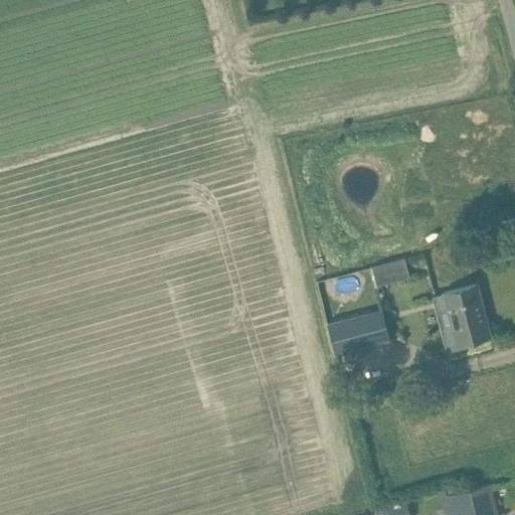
[(406,258),(372,262),(375,282),(409,277),(406,258)]
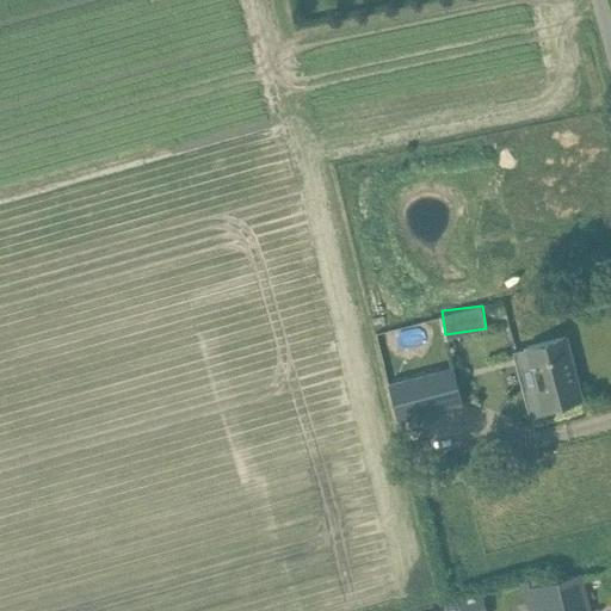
[(513,350),(516,359),(518,358),(525,388),(524,388),(530,412),(529,412),(530,417),(563,408),(561,402),(578,397),(569,365),(572,364),(565,337),(513,350)]
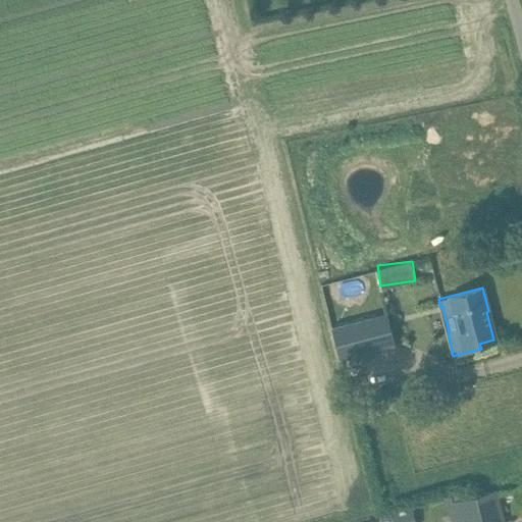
[(345,323),(331,327),(340,359),(343,358),(395,345),(387,317),(386,313),(363,319),(345,323)]
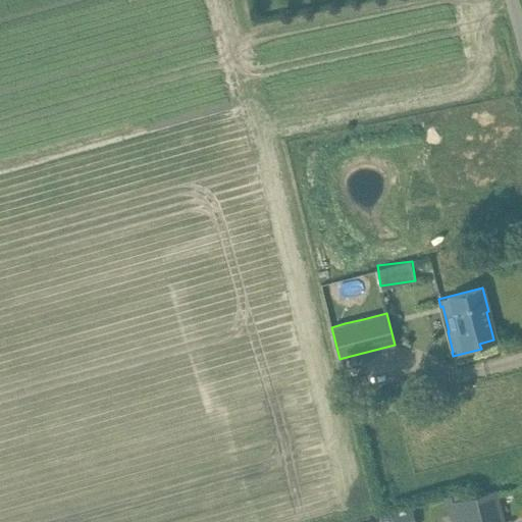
[(476,496),(482,521),(504,521),(497,490),(476,496)]
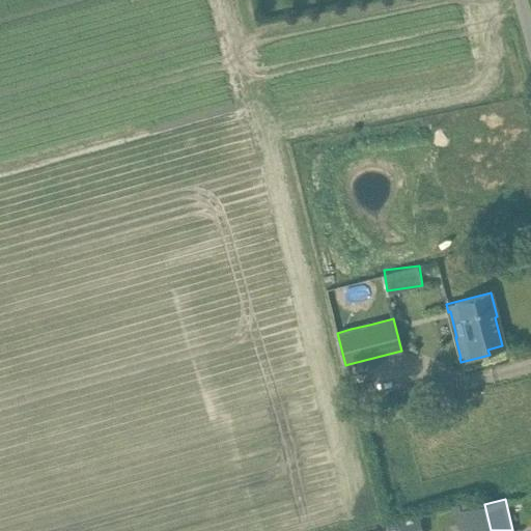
[(465,530),(491,530),(484,504),(459,510),(465,530)]
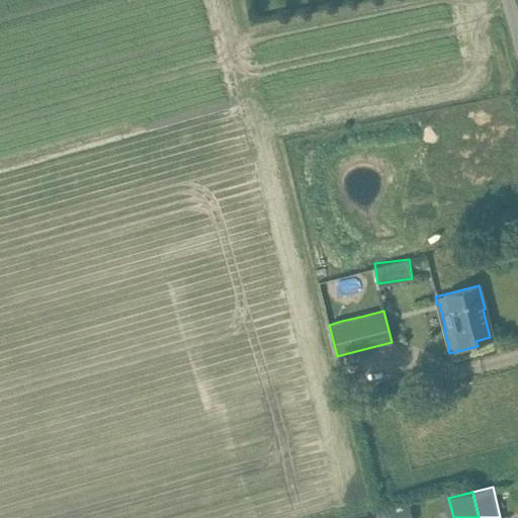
[(376,515),(366,517),(412,517),(408,503),(387,508),(375,512),(376,515)]
